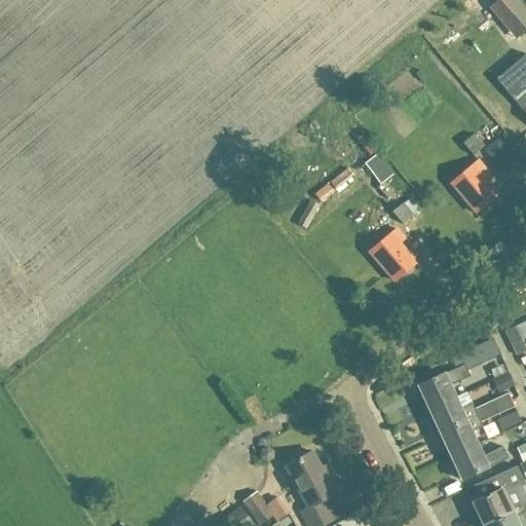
[(525,10),(517,0),(499,0),(499,1),(513,16),(509,21),(521,36),(525,32),(525,10)]
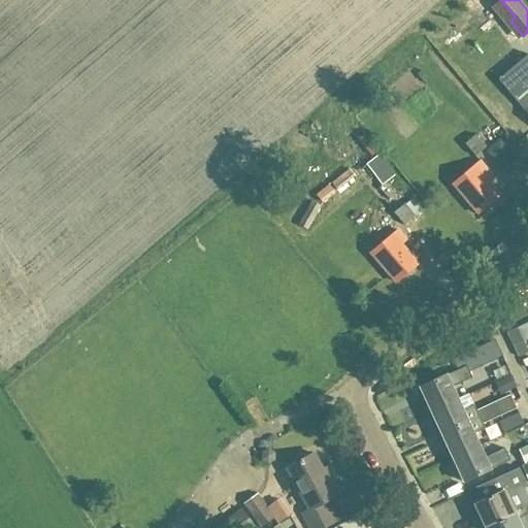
[(521,104),(520,105),(527,114),(527,55),(498,79),(510,94),(512,93),(521,104)]
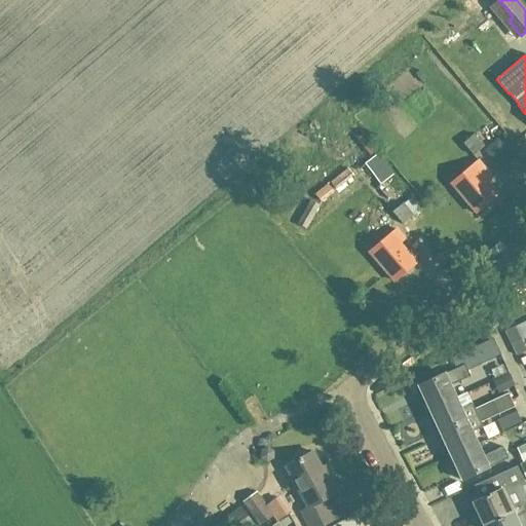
[(370,152),(378,147),(368,130),(360,136),(370,152)]
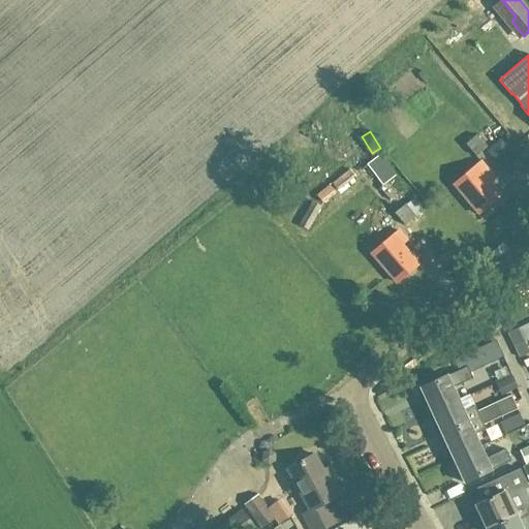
[(487,148),(476,135),(466,144),(476,156),(487,148)]
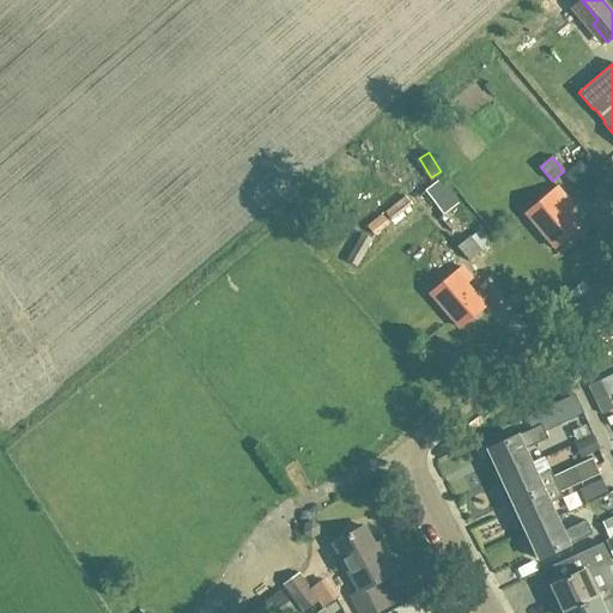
[(425,192),(444,216),(460,204),(441,178),(425,192)]
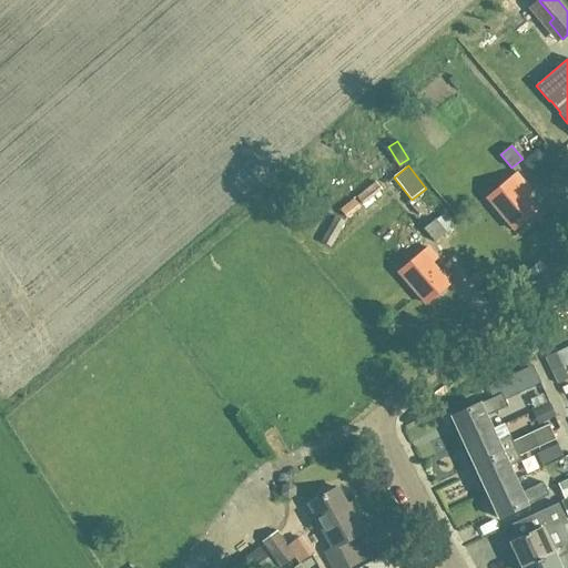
[(487,198),(515,231),(538,211),(526,196),(531,192),(516,174),(487,198)]
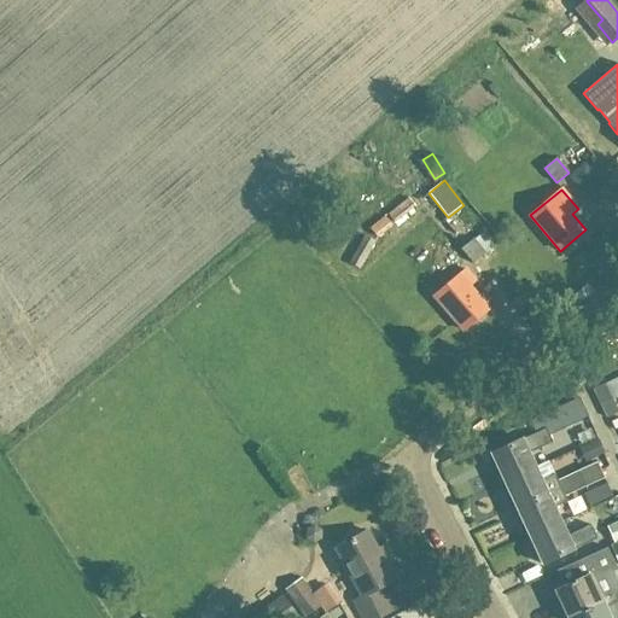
[(408,198),(389,215),(395,223),(415,207),(408,198)]
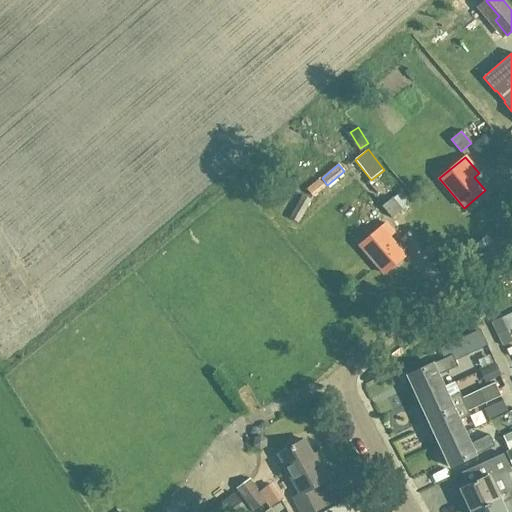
[(392,218),(402,210),(392,198),(382,207),(392,218)]
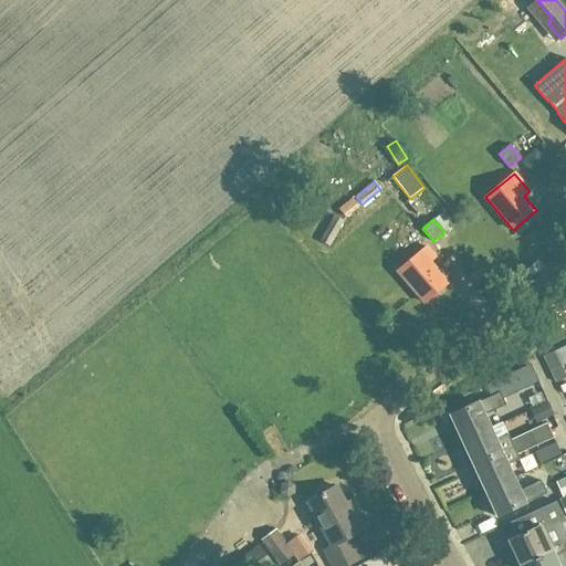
[(425,302),(447,282),(430,262),(436,258),(426,245),(397,270),(425,302)]
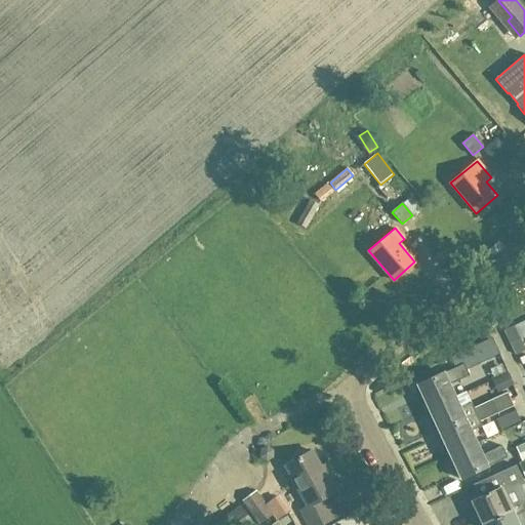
[(524,322),(503,333),(511,347),(516,358),(524,353),(524,352),(520,342),(524,339),(524,322)]
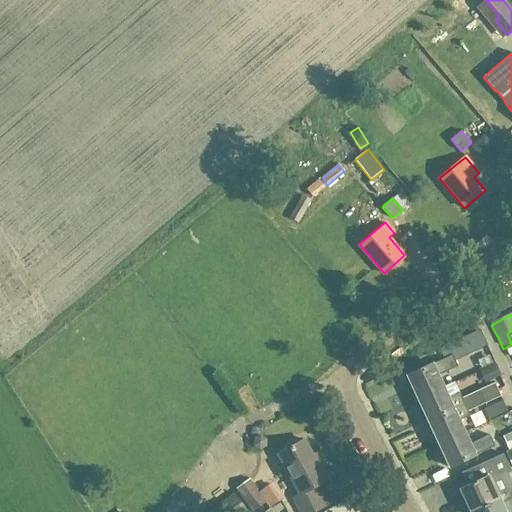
[(452,343),(459,357),(486,344),(480,330),(452,343)]
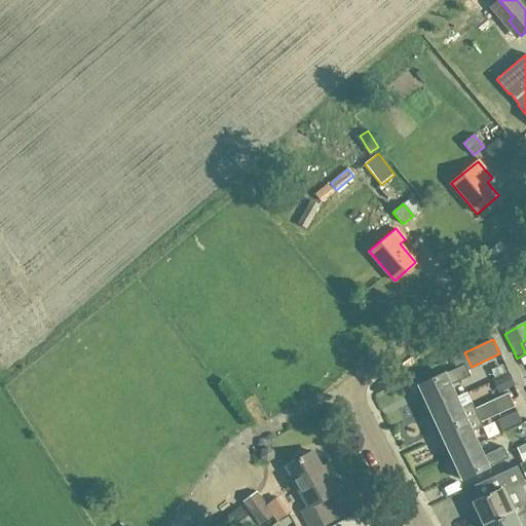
[(465,366),(419,387),(429,410),(456,399),(451,387),(472,377),(465,366)]
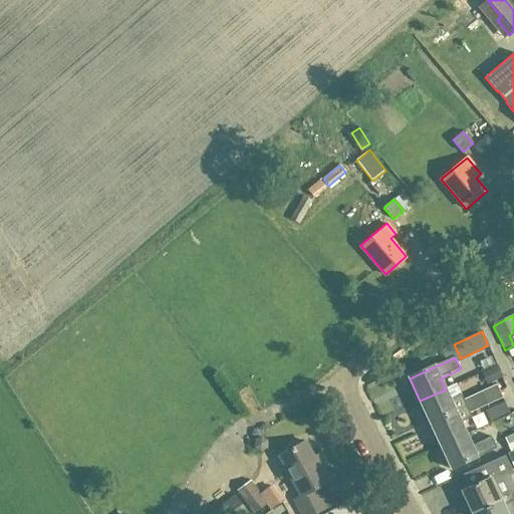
[(497,386),(481,394),(484,400),(487,406),(503,398),(500,392),(497,386)]
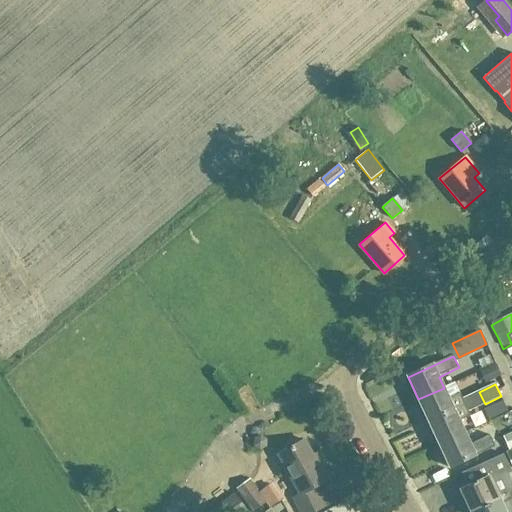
[(444,388),(418,399),(415,401),(421,415),(425,413),(429,422),(466,405),(482,398),(479,392),(463,399),(461,394),(449,399),(444,388)]
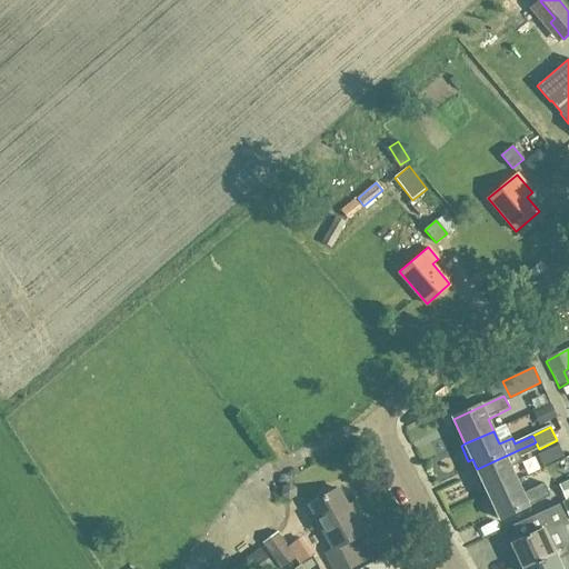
[(536,470),(565,457),(559,446),(531,459),(536,470)]
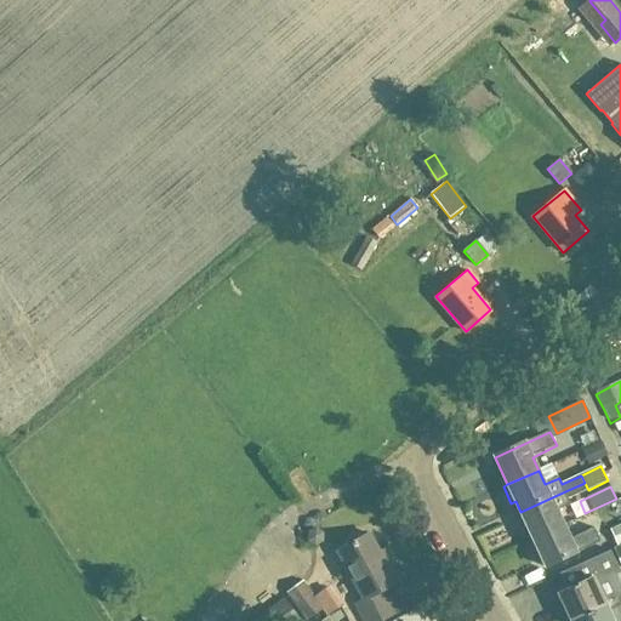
[(571,506),(565,491),(520,512),(527,524),(522,527),(529,542),(564,525),(558,512),(571,506)]
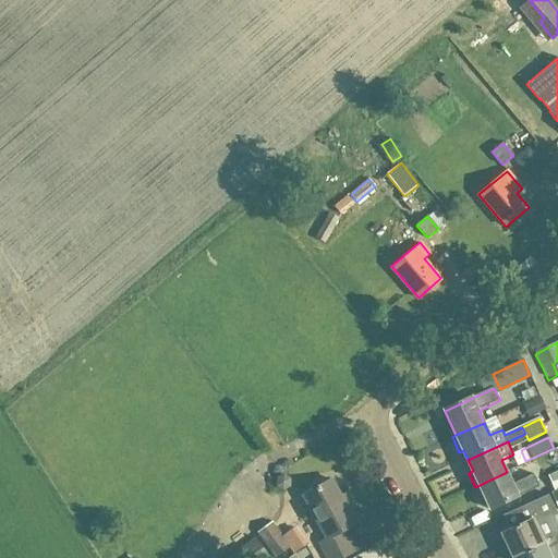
[(550,465),(557,460),(557,447),(544,458),(550,465)]
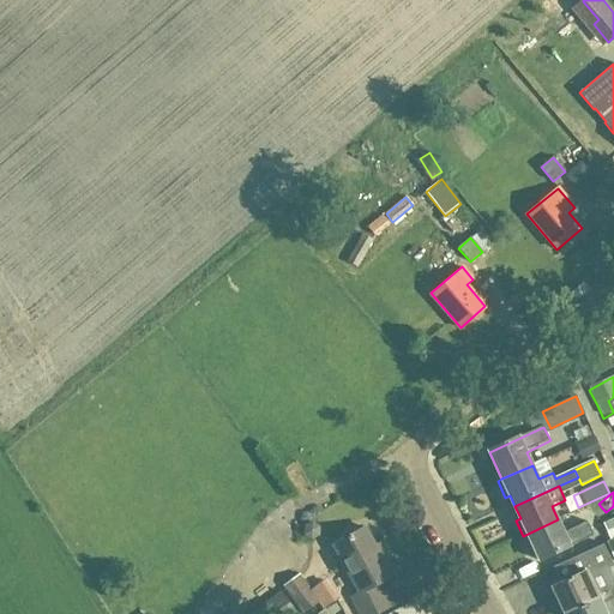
[(609,539),(613,536),(613,517),(602,523),(609,539)]
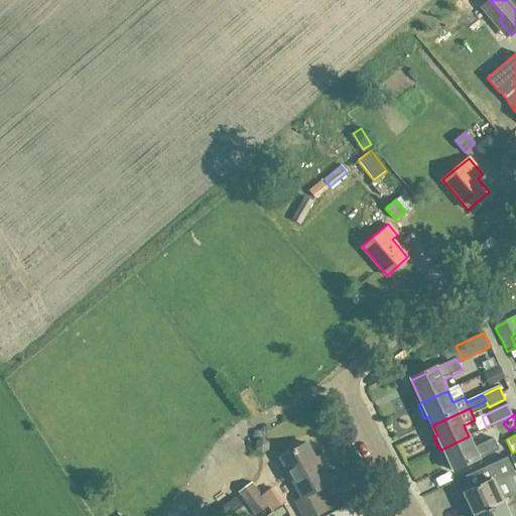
[(475,448),(469,436),(439,450),(445,464),(449,462),(455,472),(500,450),(494,438),(475,448)]
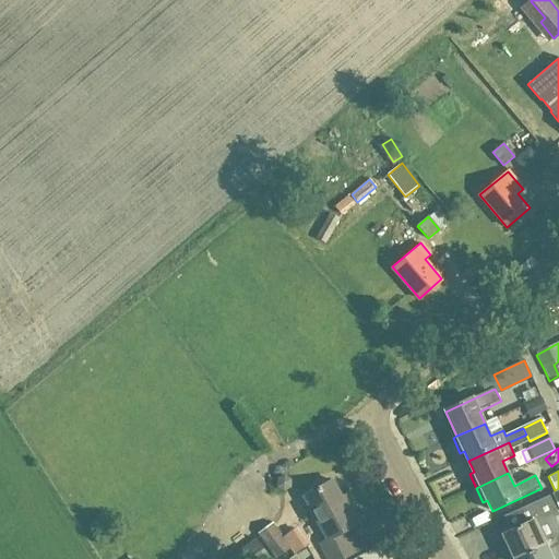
[(340,533),(360,522),(349,503),(345,506),(332,480),(302,497),(325,540),(318,544),(325,558),(341,558),(352,554),(340,533)]
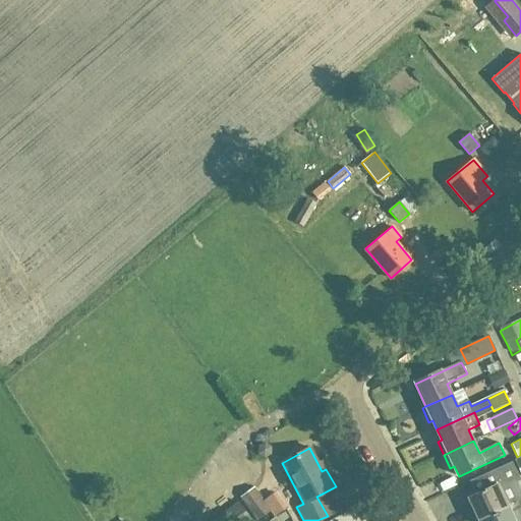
[(469,499),(479,520),(480,520),(510,508),(508,505),(502,490),(520,480),(520,479),(513,462),(470,482),(476,495),(469,499)]
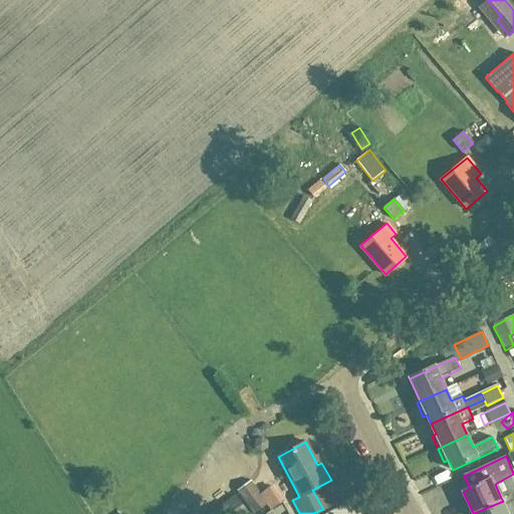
[(254,513),(268,504),(251,481),(237,490),(254,513)]
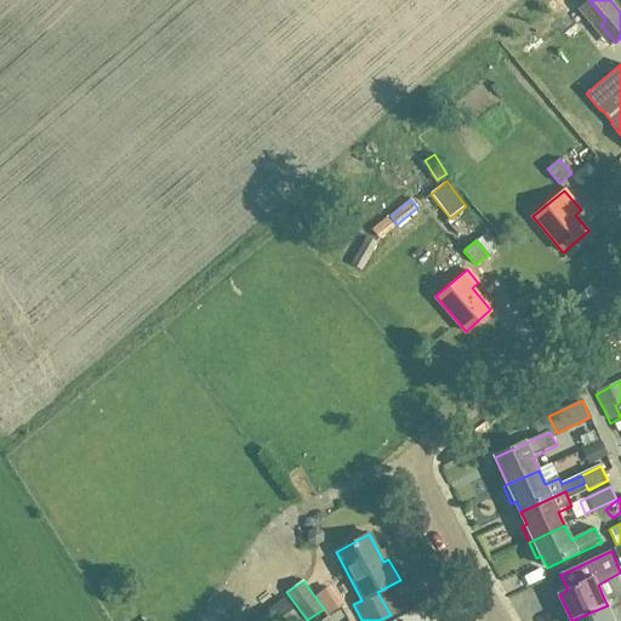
[(329,586),(319,596),(332,609),(342,599),(329,586)]
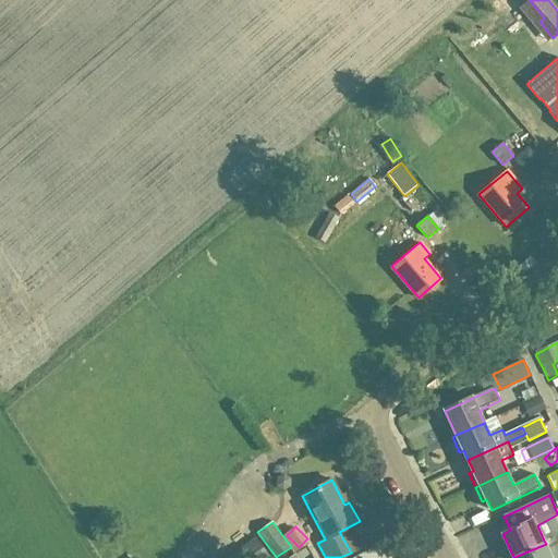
[(546,544),(514,557),(552,557),(548,550),(557,546),(557,534),(544,541),(546,544)]
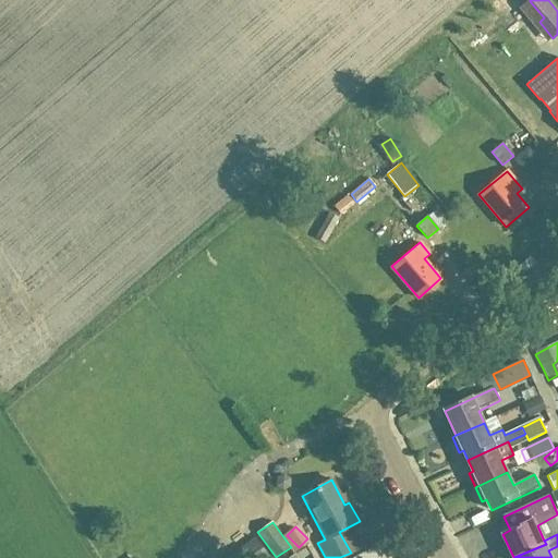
[(256,538),(227,557),(264,557),(268,556),(256,538)]
